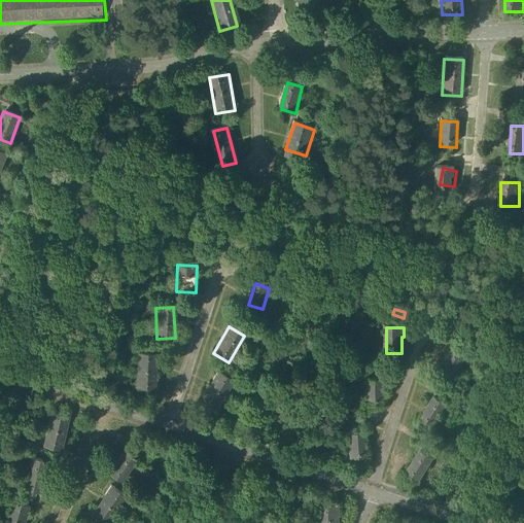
[(466,341),(452,333),(449,339),(459,345),(458,348),(460,350),(466,341)]
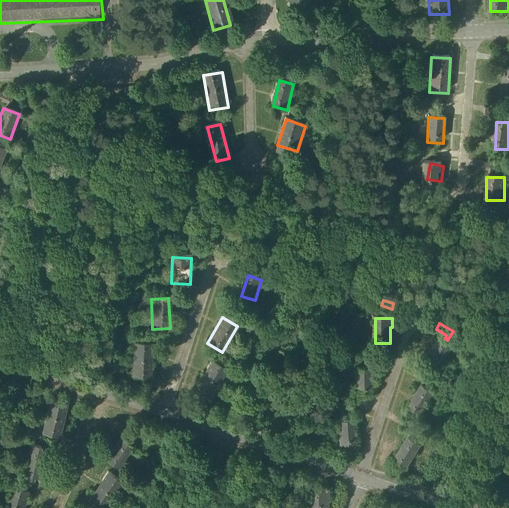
[(132,380),(151,380),(152,344),(133,344),(132,380)]
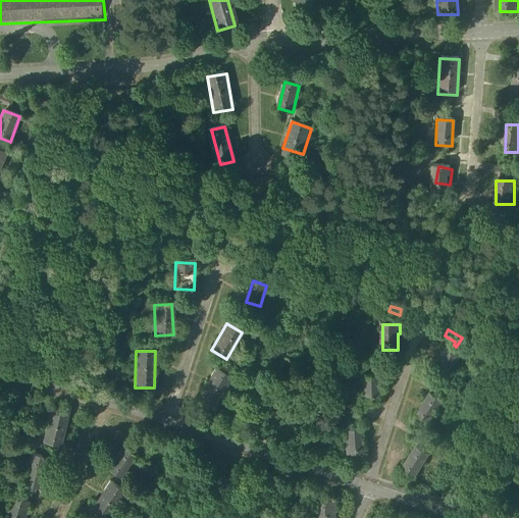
[(213,369),(199,401),(216,410),(231,377),(213,369)]
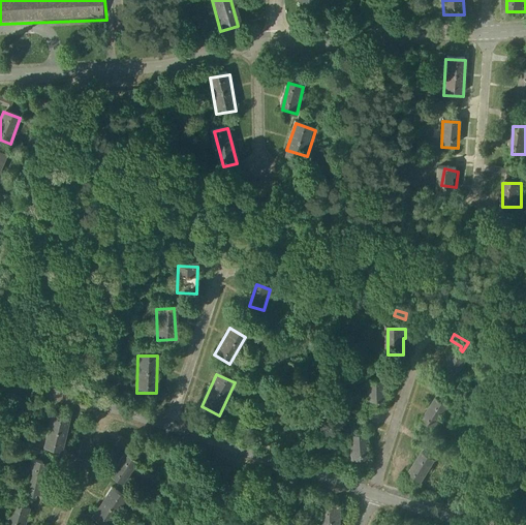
[(388,382),(370,383),(371,408),(385,408),(385,392),(388,392),(388,382)]
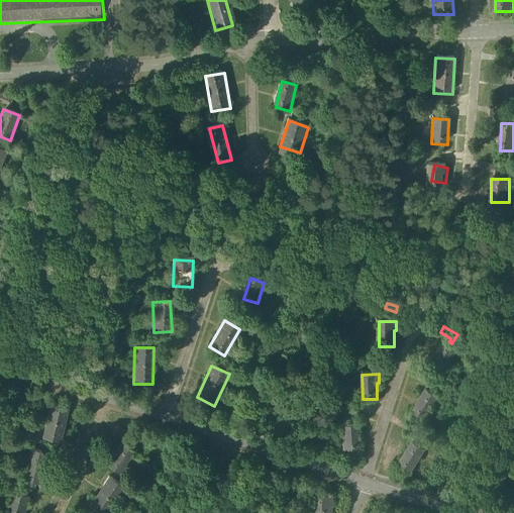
[(437,384),(424,376),(421,382),(431,388),(429,391),(432,393),(437,384)]
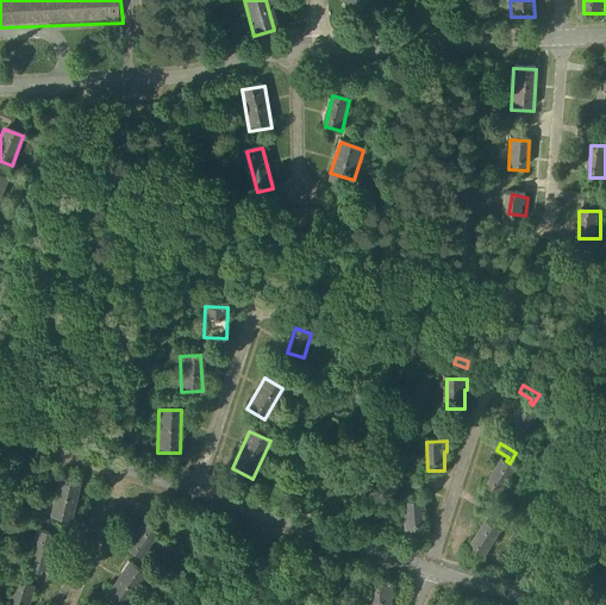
[(506,461),(489,487),(504,497),(520,471),(510,463),(506,461)]
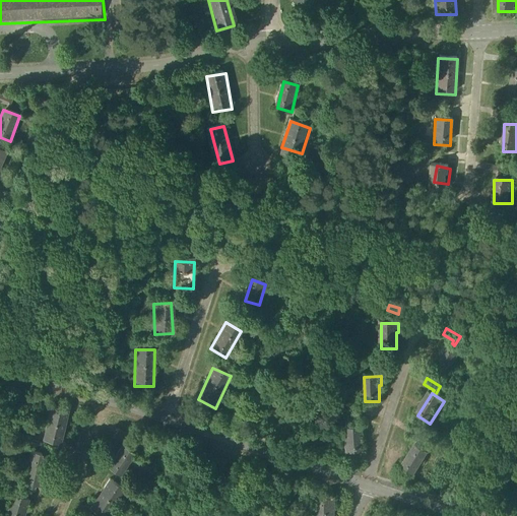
[(71,412),(54,408),(50,426),(65,429),(67,423),(69,423),(71,412)]
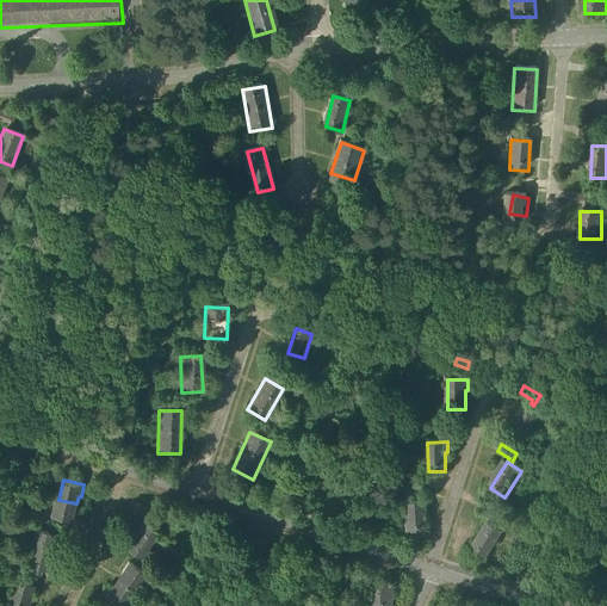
[(76,504),(59,500),(55,520),(75,525),(78,512),(75,512),(76,504)]
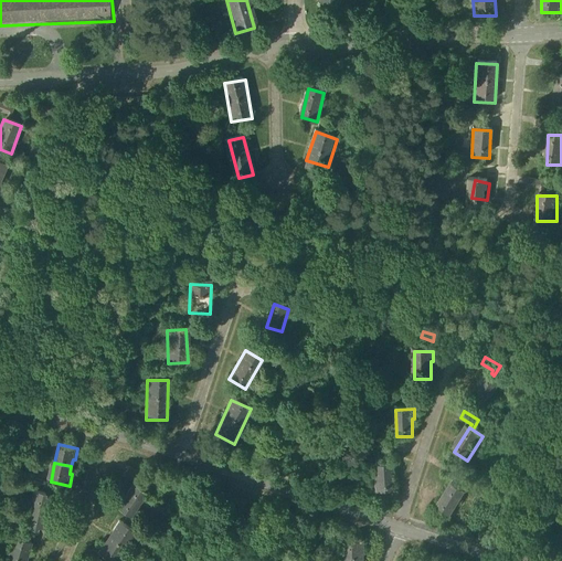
[(395,466),(377,467),(379,495),(394,494),(393,477),(396,476),(395,466)]
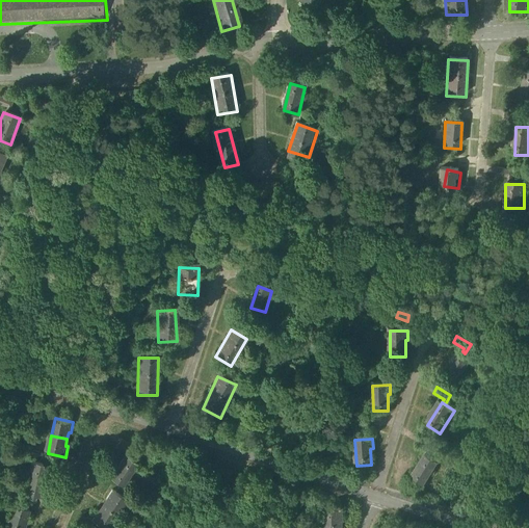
[(437,449),(423,441),(419,447),(429,454),(428,457),(430,458),(437,449)]
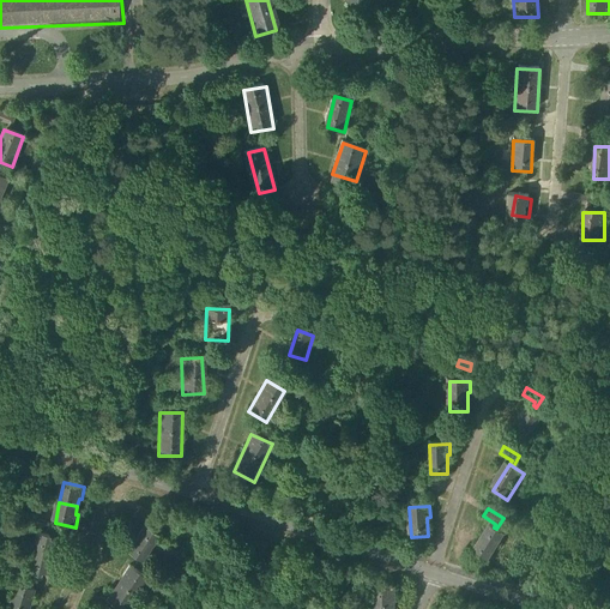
[(158,522),(144,511),(139,518),(151,525),(149,530),(152,531),(158,522)]
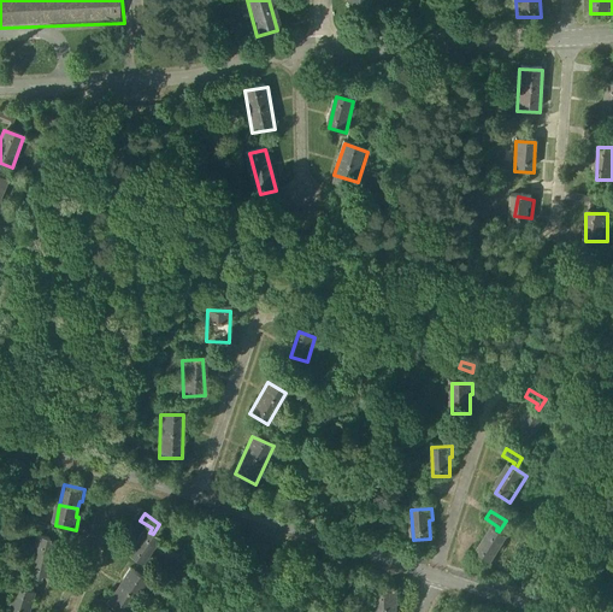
[(496,530),(479,557),(494,565),(511,539),(499,531),(496,530)]
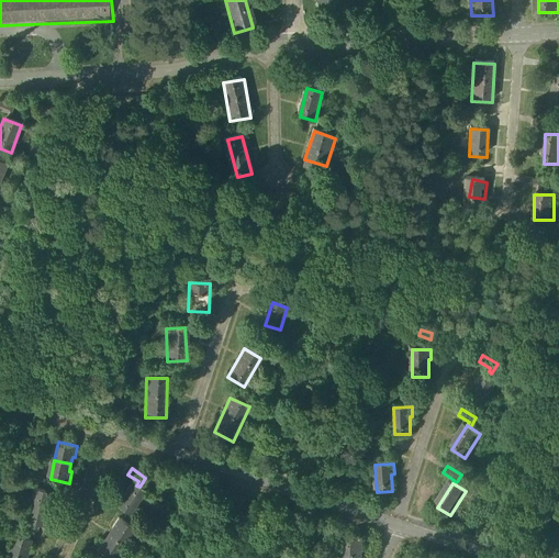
[(136,486),(120,509),(133,517),(149,494),(140,487),(136,486)]
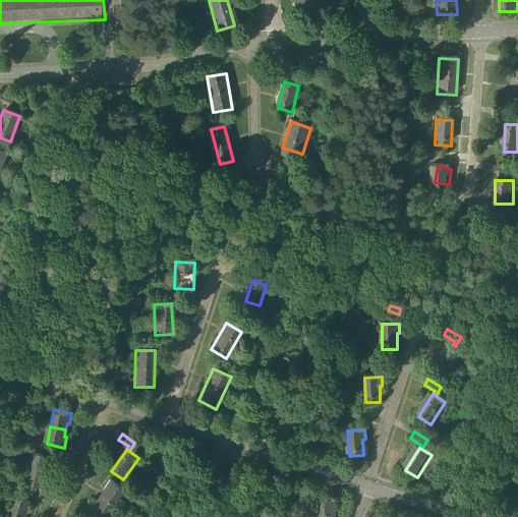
[(45,457),(35,455),(31,472),(48,476),(52,461),(45,460),(45,457)]
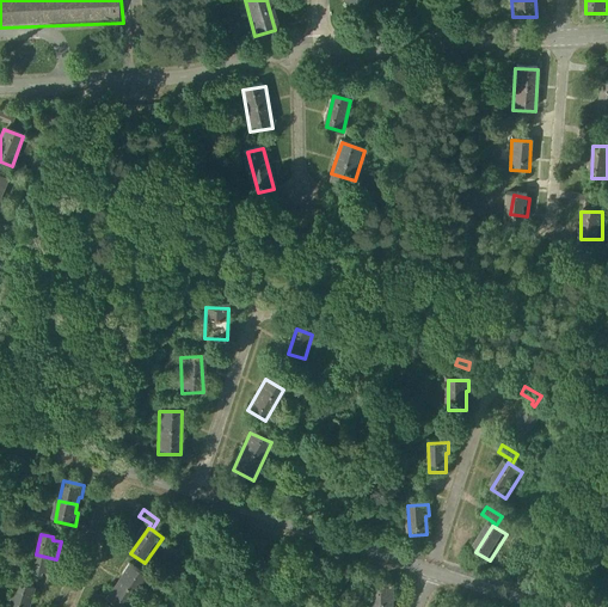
[(56,559),(36,555),(31,574),(43,577),(44,574),(53,576),(56,559)]
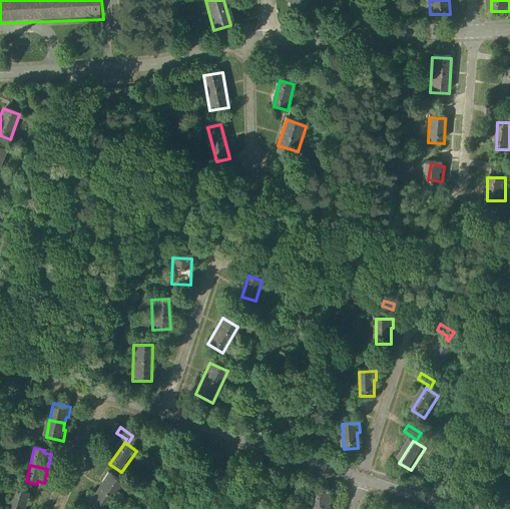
[(125,485),(111,476),(105,484),(107,486),(103,491),(116,499),(125,485)]
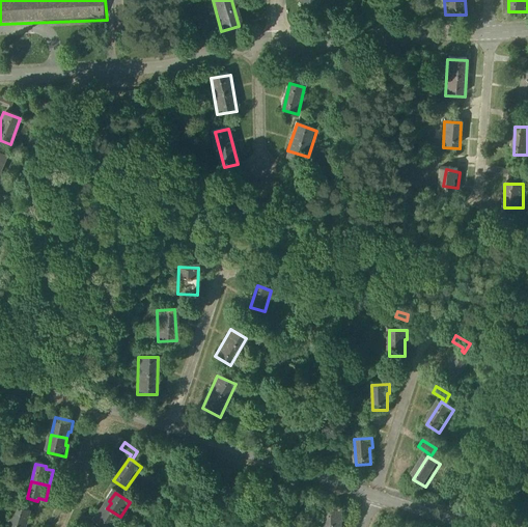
[(32,512),(16,507),(10,525),(14,526),(26,526),(27,522),(29,523),(32,512)]
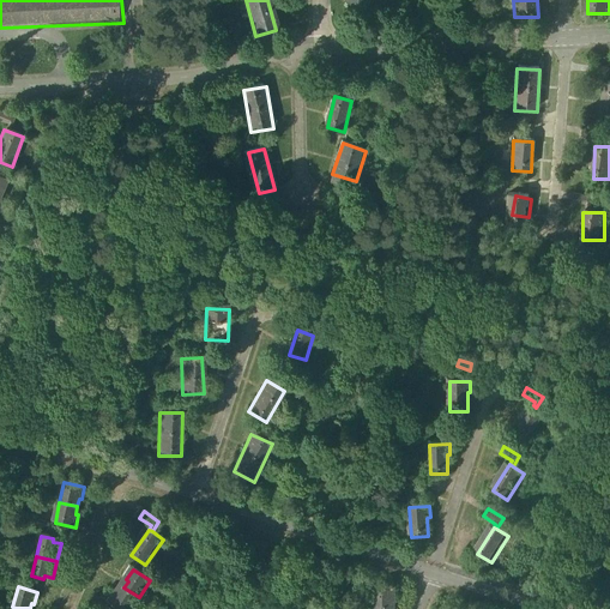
[(132,608),(139,597),(124,588),(120,595),(118,594),(110,603),(119,608),(132,608)]
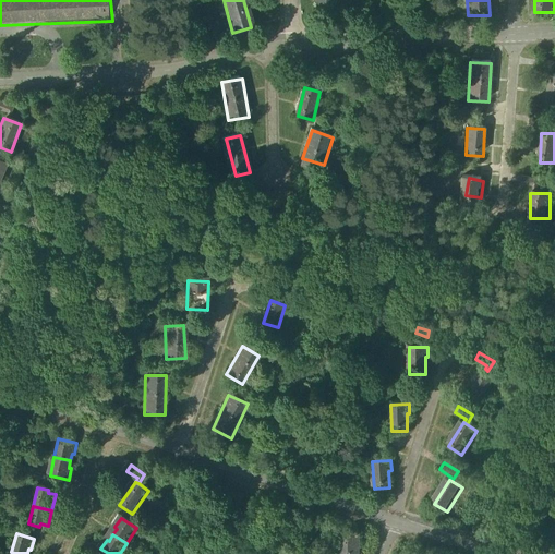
[(354,534),(341,534),(341,553),(361,553),(361,538),(353,538),(354,534)]
